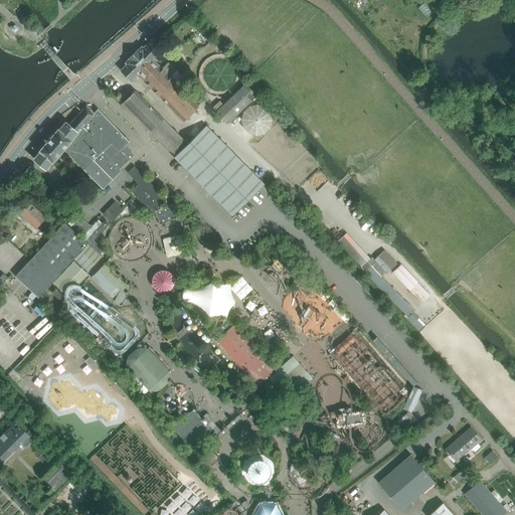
[(199,107),(170,76),(176,70),(168,62),(162,68),(159,65),(159,64),(155,60),(161,54),(150,43),(143,49),(142,47),(138,51),(134,55),(191,115),(199,107)]
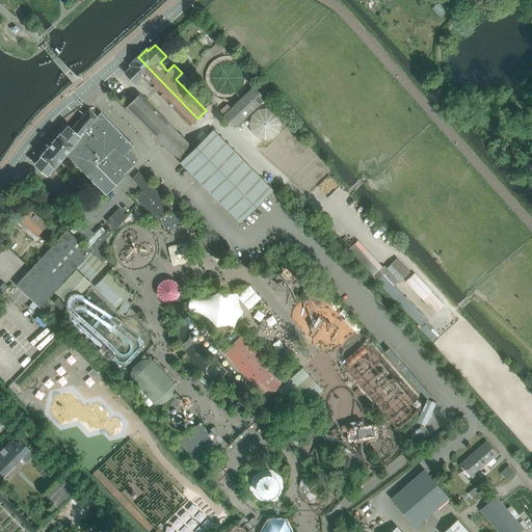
[(237,51),(231,45),(227,49),(233,55),(237,51)]
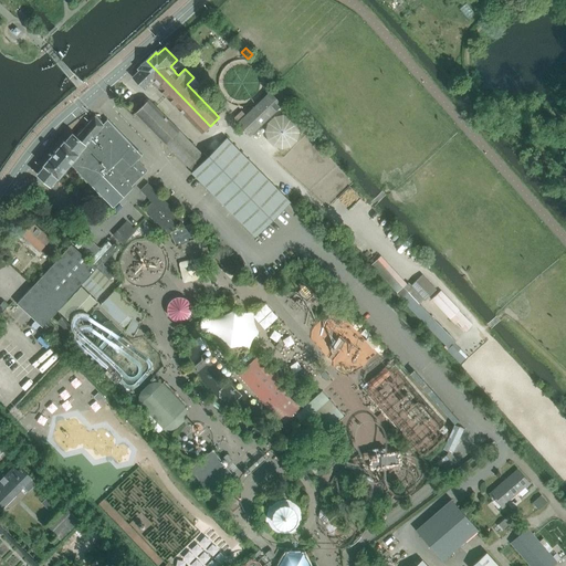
[(210,126),(147,61),(143,65),(138,70),(140,71),(134,77),(145,88),(152,82),(201,134),(210,126)]
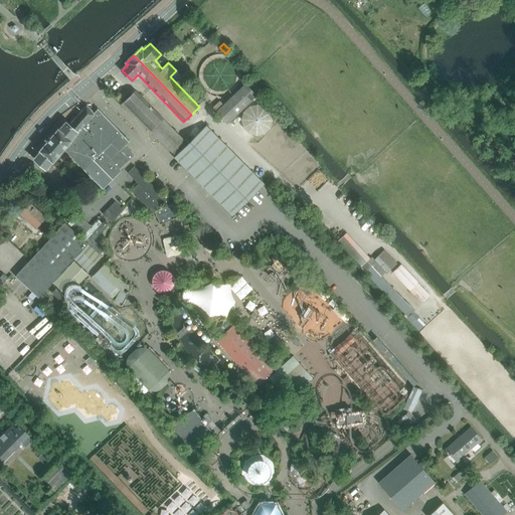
[(227,124),(255,98),(256,96),(245,84),(216,112),(227,124)]
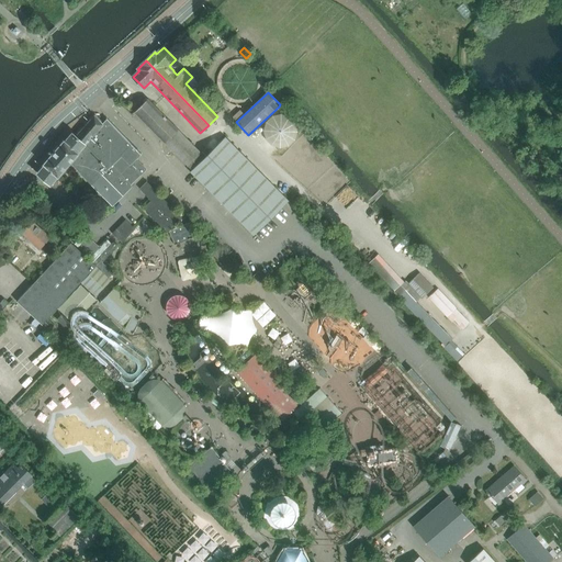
[(147,99),(134,112),(165,143),(187,165),(200,152),(155,107),(147,99)]
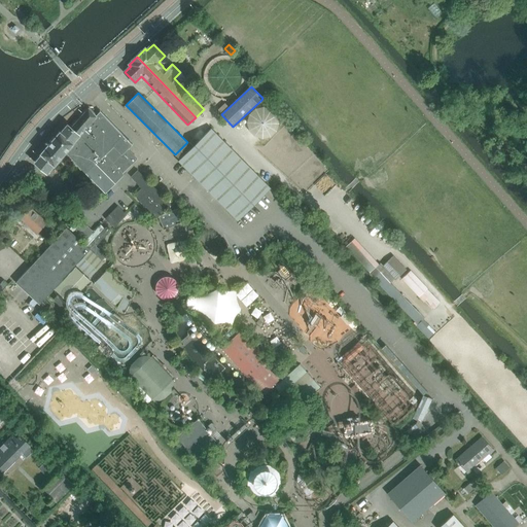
[(41,154),(34,163),(35,163),(40,168),(47,174),(53,168),(55,166),(66,152),(85,173),(105,194),(124,175),(121,174),(137,159),(128,149),(131,146),(129,145),(125,146),(120,143),(123,138),(121,137),(123,136),(113,127),(105,118),(100,112),(96,116),(89,108),(88,109),(71,128),(67,125),(61,133),(60,132),(51,141),(47,146),(42,152),(40,154),(41,154)]
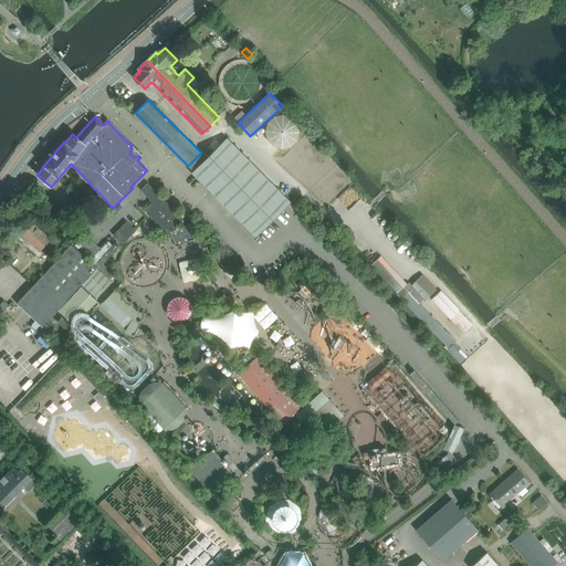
[(201,153),(188,166),(192,171),(191,174),(254,237),(255,238),(291,202),(283,195),(227,139),(207,159),(201,153)]
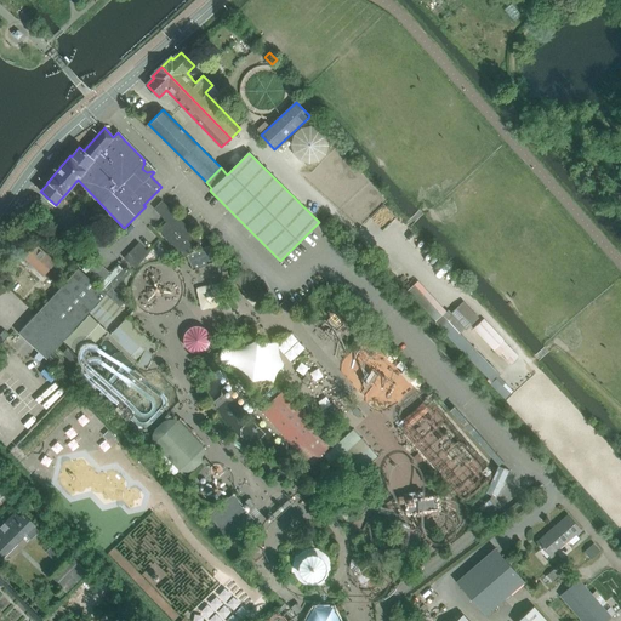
[(200,241),(175,215),(161,201),(155,209),(161,215),(167,222),(159,231),(184,256),(193,248),(197,244),(200,241)]
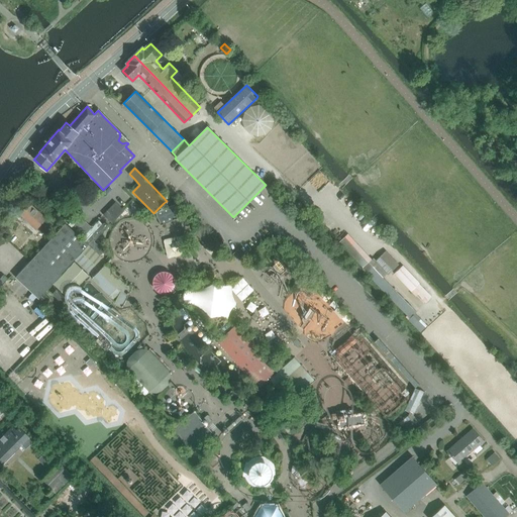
[(29,203),(19,214),(33,226),(42,234),(52,223),(32,206),(29,203)]
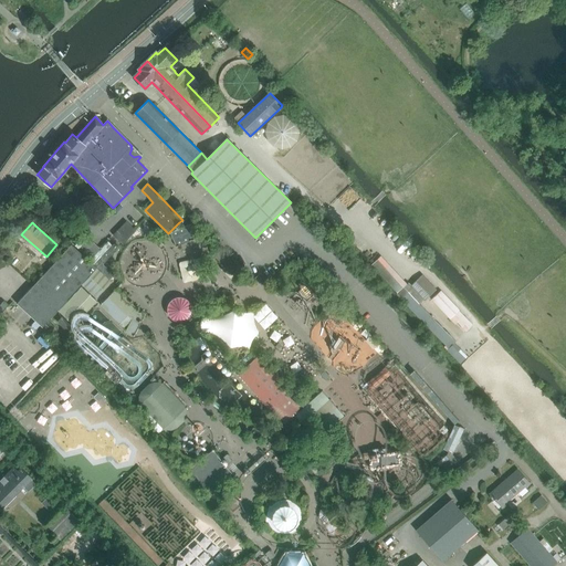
[(123,244),(136,231),(126,222),(113,236),(123,244)]
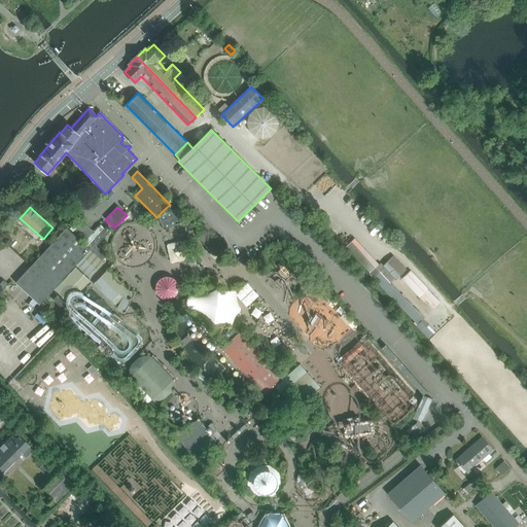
[(93,232),(82,222),(82,221),(77,227),(73,224),(70,229),(84,242),(92,234),(94,232),(93,232)]
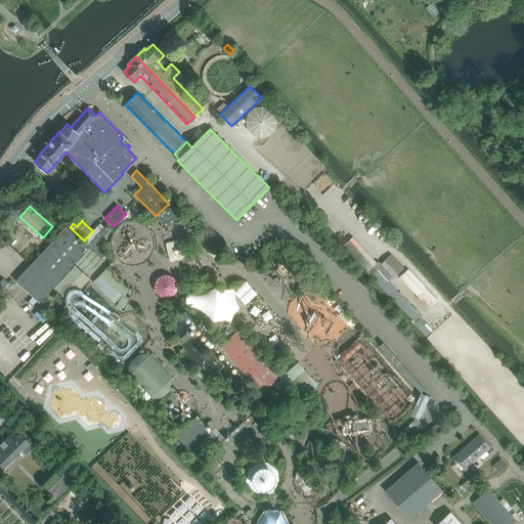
[(105,255),(96,245),(111,229),(105,225),(95,236),(91,232),(84,241),(83,242),(89,248),(76,263),(89,276),(103,261),(101,259),(105,255)]
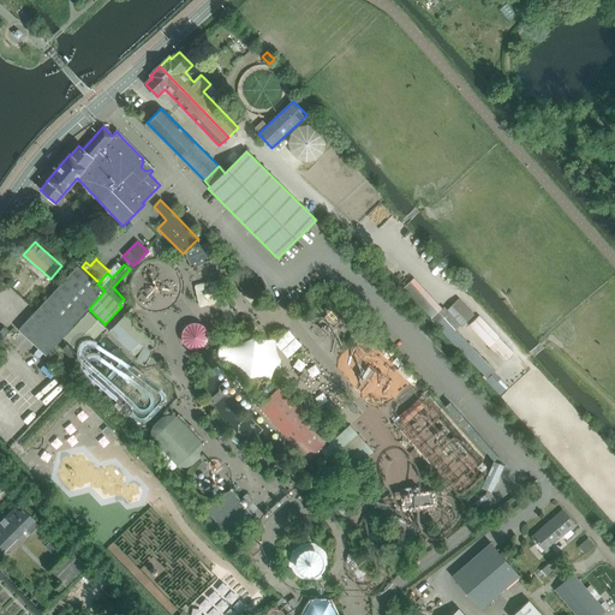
[(52,350),(89,309),(105,291),(97,284),(84,273),(77,266),(36,311),(19,330),(46,356),(47,354),(51,358),(55,353),(52,350)]
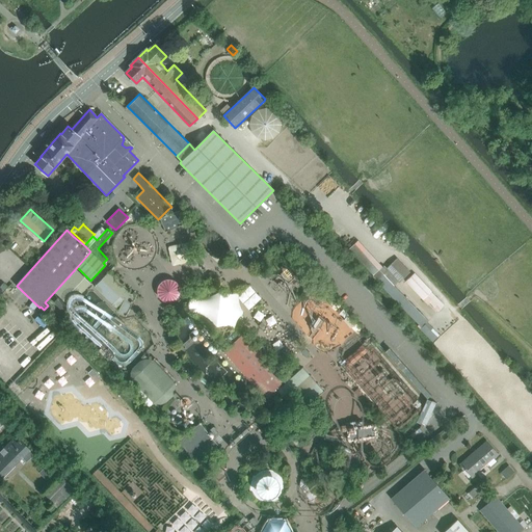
[(382,268),(366,249),(356,258),(373,276),(382,268)]
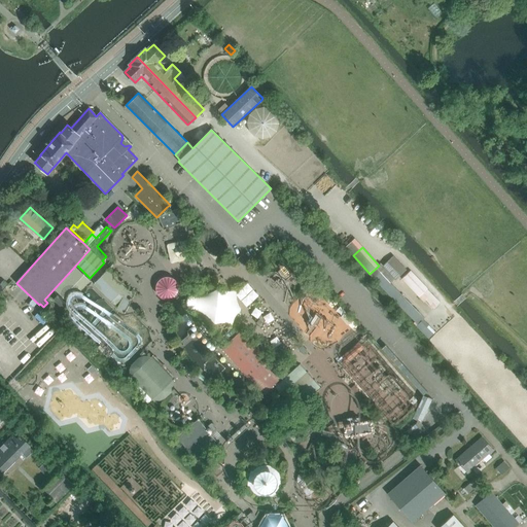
[(393,256),(383,266),(383,267),(394,279),(395,280),(407,270),(393,256)]
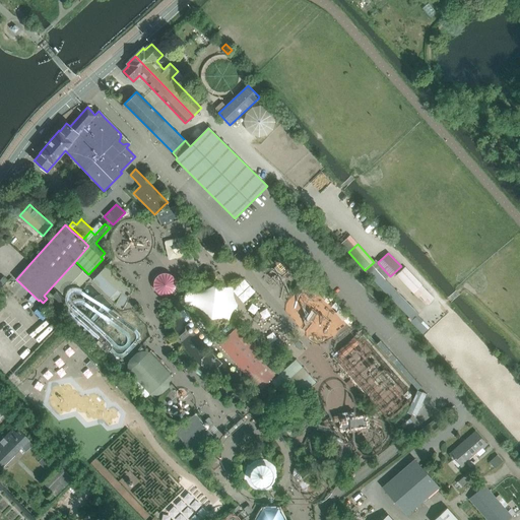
[(389,275),(378,263),(378,262),(376,260),(374,262),(365,270),(364,270),(368,275),(374,268),(385,279),(389,275)]
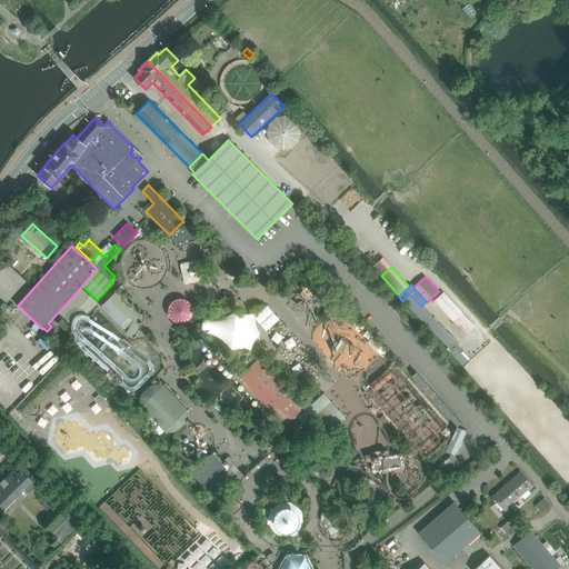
[(76,328),(95,308),(98,305),(81,289),(69,302),(59,312),(76,328)]
